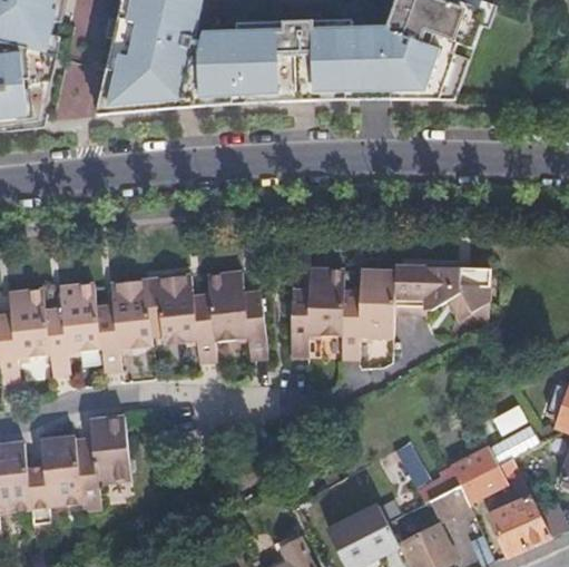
[(0,115),(38,111),(52,49),(49,48),(56,19),(59,0),(0,0),(0,115)]
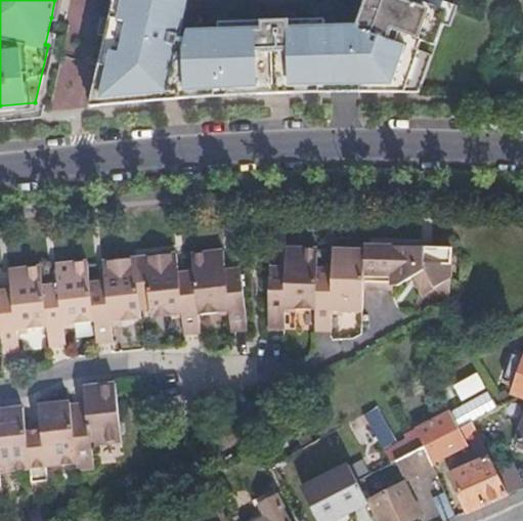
[(113,0),(99,62),(90,103),(98,102),(122,100),(143,98),(165,97),(186,95),(204,94),(232,93),(253,92),(269,91),(279,91),(291,90),(304,90),(329,89),(361,89),(376,89),(401,89),(419,89),(418,48),(415,47),(418,37),(435,43),(444,16),(447,8),(436,4),(424,0),(364,0),(359,16),(363,18),(360,27),(327,28),(327,18),(297,18),(285,19),(263,19),(251,20),(221,22),(221,31),(193,32),(191,39),(179,36),(180,31),(184,15),(186,0),(113,0)]
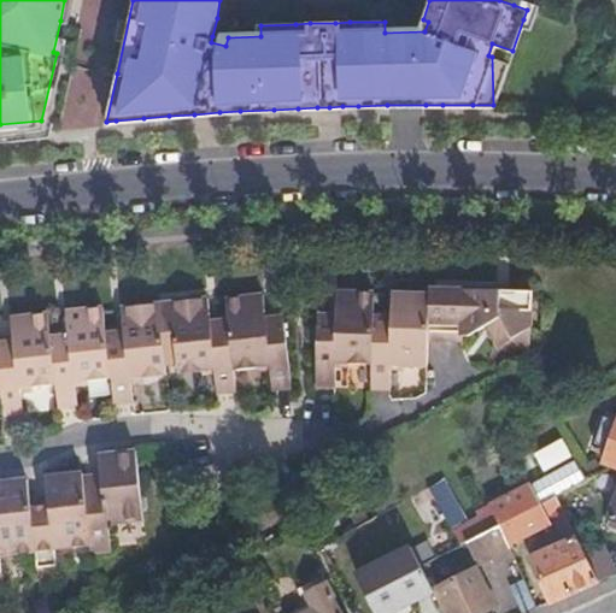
[(429,286),(429,292),(428,336),(462,337),(462,332),(467,332),(486,323),(498,343),(517,332),(529,353),(531,325),(531,308),(532,287),(522,288),(429,286)]
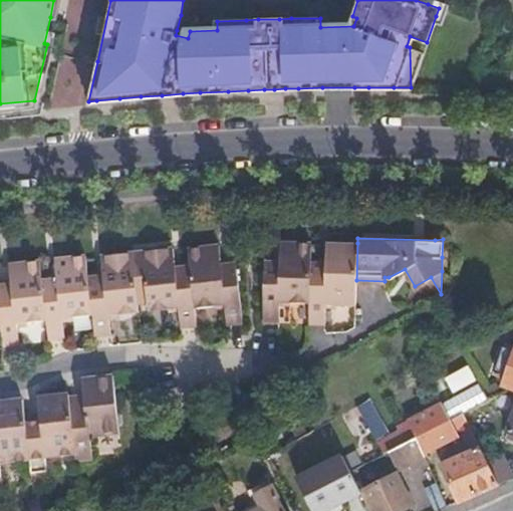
[(296,241),(280,240),(280,248),(279,260),(264,260),(264,261),(262,319),(278,319),(279,299),(309,300),(310,261),(311,241),(296,241)]
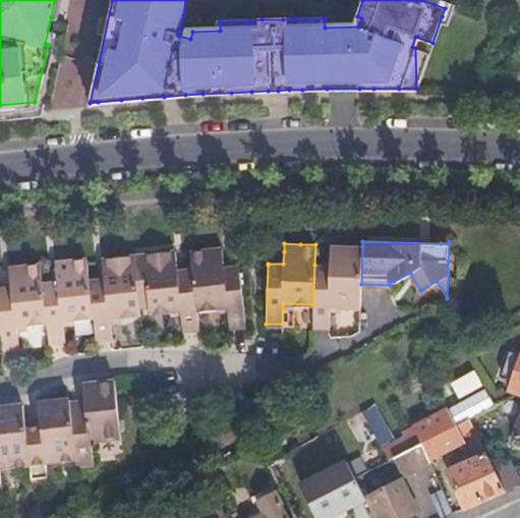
[(347,245),(331,245),(331,252),(330,266),(314,265),(313,304),(312,325),(329,326),(330,305),(360,306),(361,284),(362,246),(347,245)]
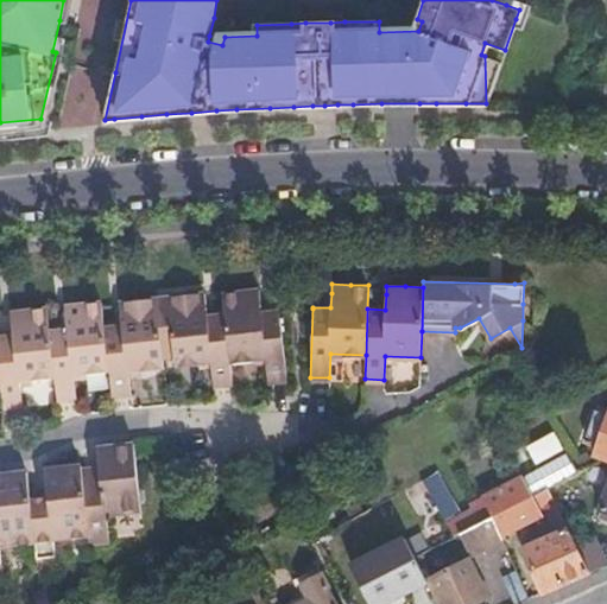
[(222,292),(225,312),(229,360),(265,356),(267,381),(286,379),(279,309),(261,311),(259,297),(259,287),(239,290),(222,292)]
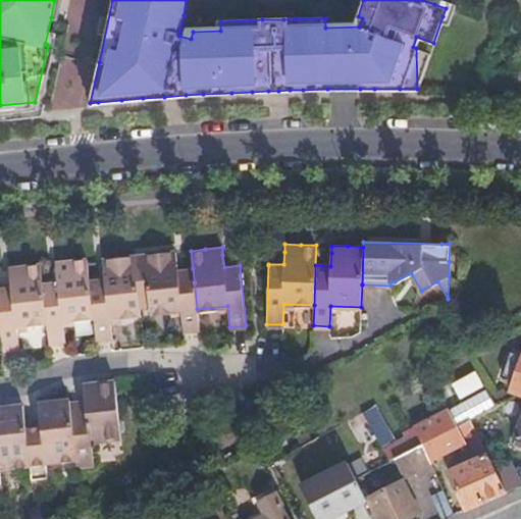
[(158,252),(144,253),(150,307),(150,312),(180,309),(183,329),(199,328),(197,309),(193,268),(177,270),(175,257),(175,250),(158,252)]
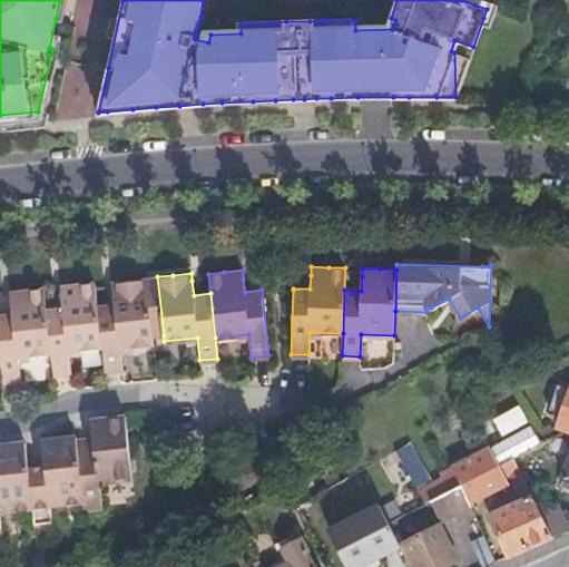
[(153,338),(164,335),(157,276),(146,279),(153,338)]
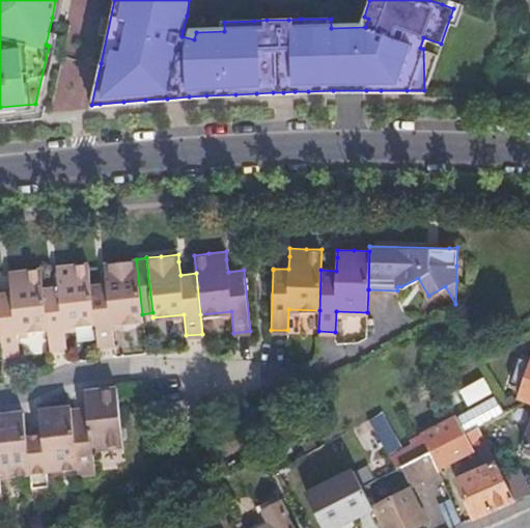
[(94,322),(98,345),(114,343),(112,323),(142,318),(142,314),(136,259),(120,260),(104,262),(105,270),(106,283),(90,284),(94,322)]
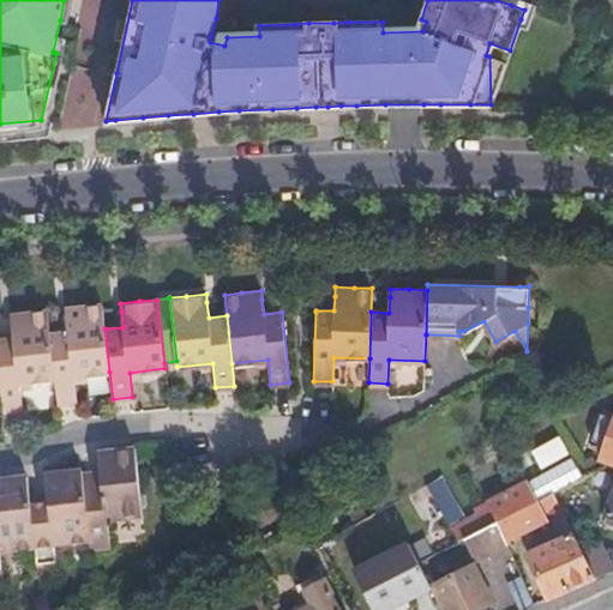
[(49,332),(55,379),(58,403),(77,400),(74,376),(109,372),(104,328),(102,303),(84,305),(65,307),(66,315),(67,331),(49,332)]
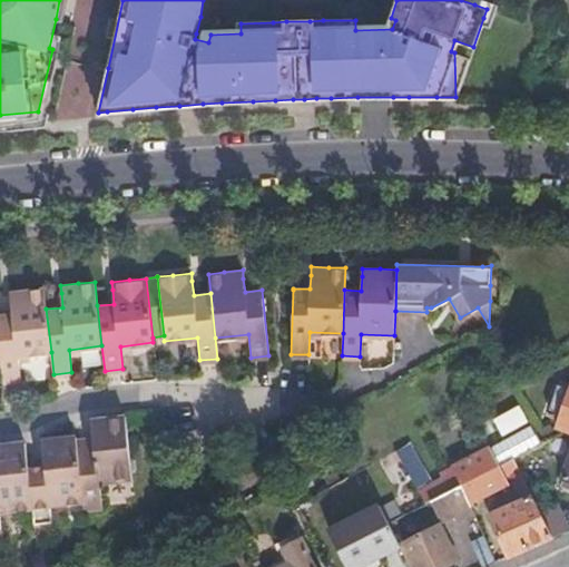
[(2,380),(20,378),(18,355),(51,352),(46,309),(43,287),(28,289),(9,291),(10,300),(12,313),(0,314),(0,358),(2,380)]
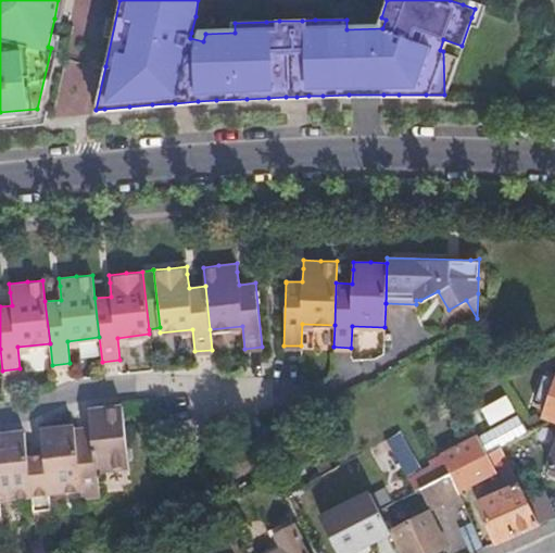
[(543,415),(554,418),(554,377),(543,374),(535,397),(547,401),(543,415)]
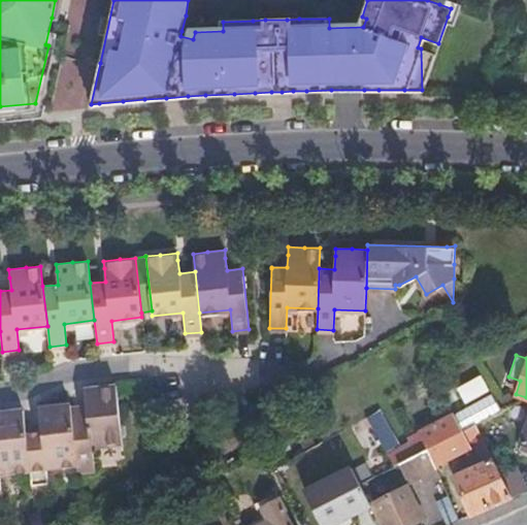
[(484,371),(459,385),(468,401),(492,388),(484,371)]
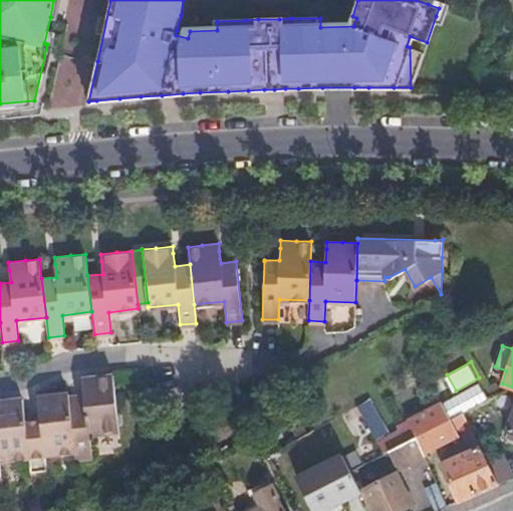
[(112,373),(81,376),(83,393),(68,395),(69,403),(74,451),(75,458),(91,456),(89,434),(118,431),(118,424),(121,421),(120,413),(117,410),(116,410),(112,373)]
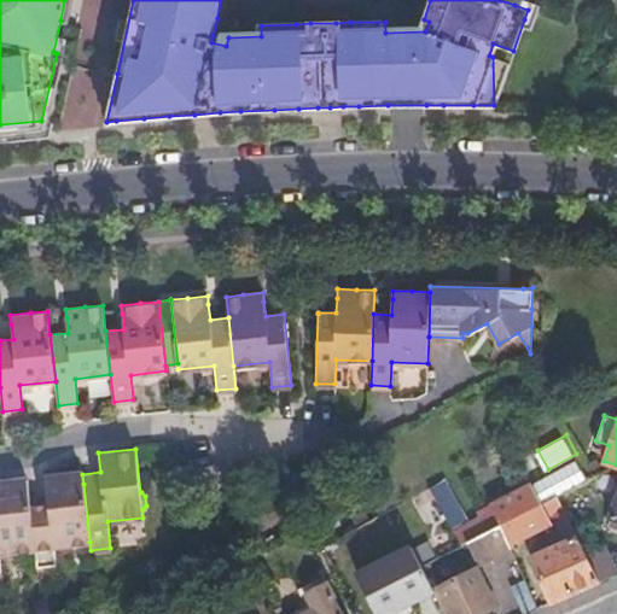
[(576,460),(530,484),(531,487),(540,502),(542,508),(549,504),(546,500),(556,495),(587,478),(576,460)]
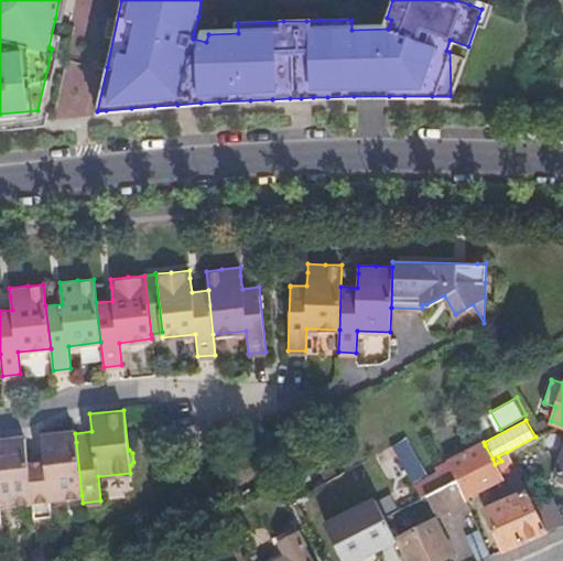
[(43,451),(26,453),(28,463),(32,500),(34,522),(52,520),(50,499),(82,495),(76,442),(75,433),(75,430),(41,434),(43,451)]
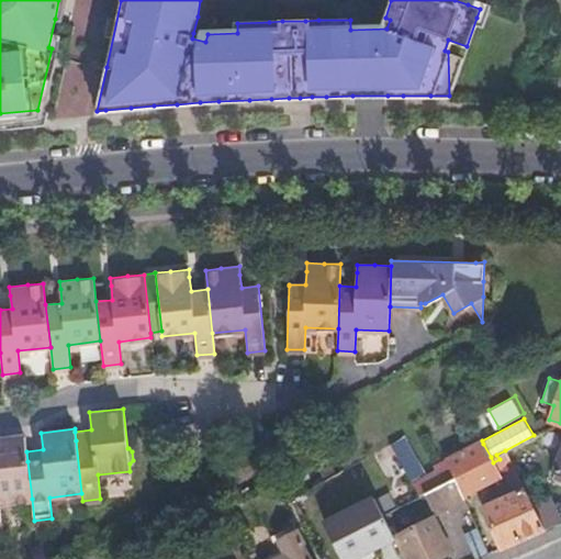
[(410,433),(393,440),(405,469),(422,461),(410,433)]
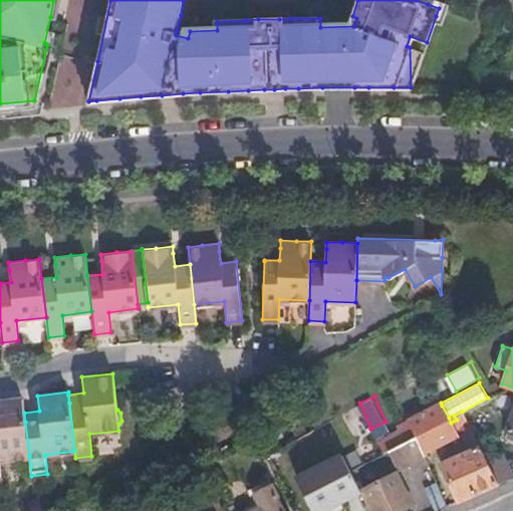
[(470,427),(499,412),(491,396),(488,398),(462,412),(464,416),(470,427)]
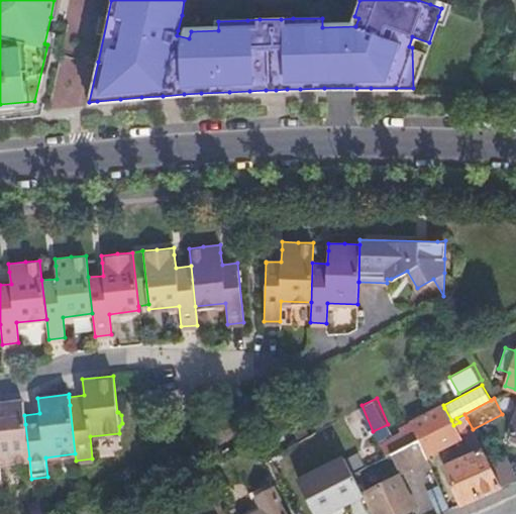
[(22,399),(0,401),(0,482),(1,482),(0,473),(0,463),(29,458),(25,424),(24,415),(22,399)]
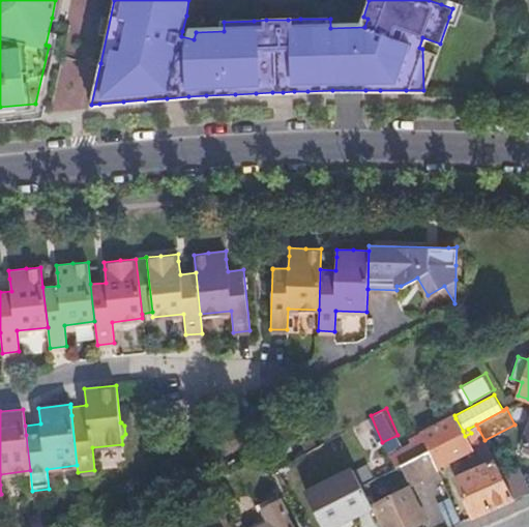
[(437,467),(472,448),(465,436),(463,431),(456,418),(454,415),(453,414),(407,437),(410,443),(389,455),(395,466),(401,463),(429,449),(437,467)]
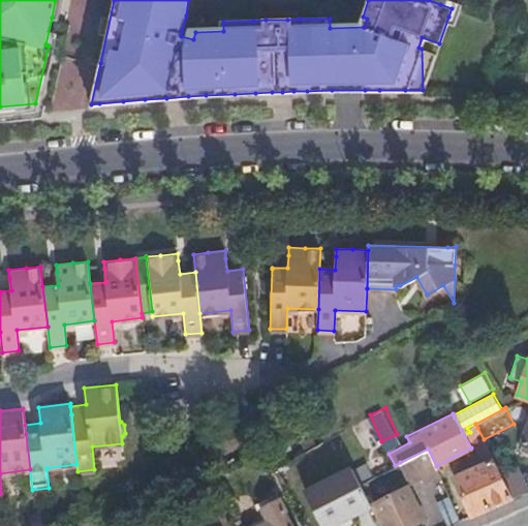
[(475,424),(467,428),(470,432),(477,428),(475,424)]
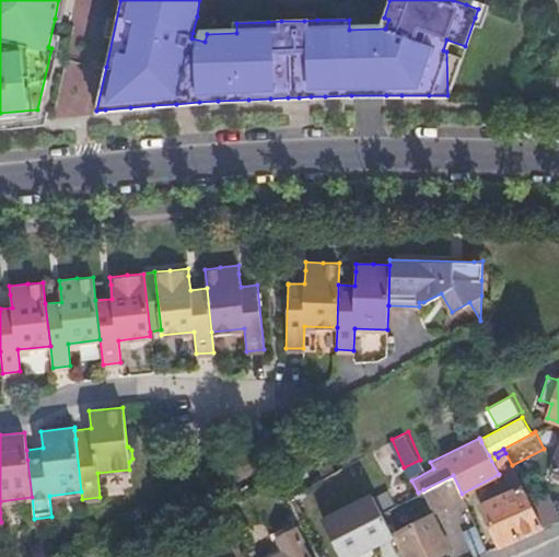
[(505,453),(498,457),(512,485),(516,489),(523,486),(512,465),(505,453)]
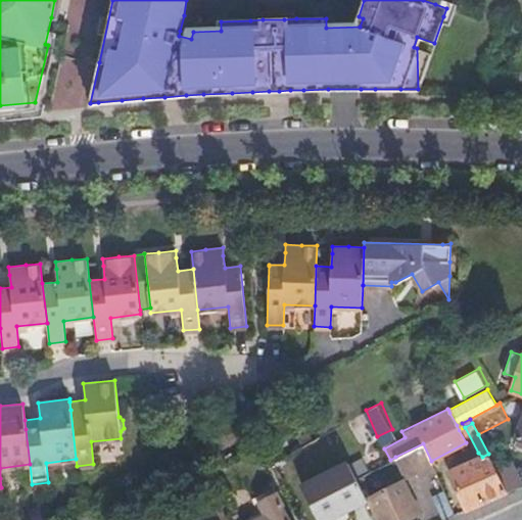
[(419,476),(434,468),(431,461),(423,443),(395,457),(405,476),(416,471),(419,476)]
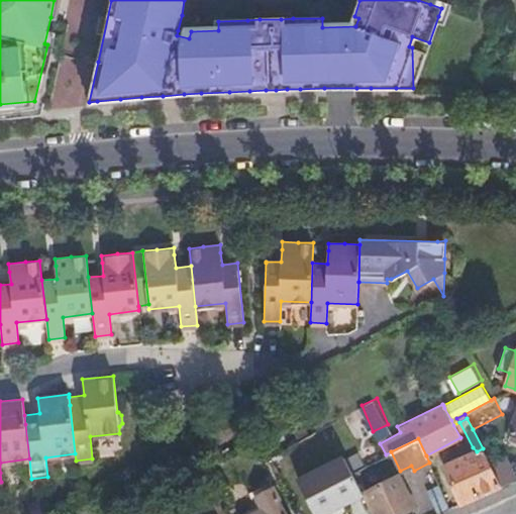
[(443,466),(459,503),(502,485),(490,463),(483,448),(477,451),(443,466)]
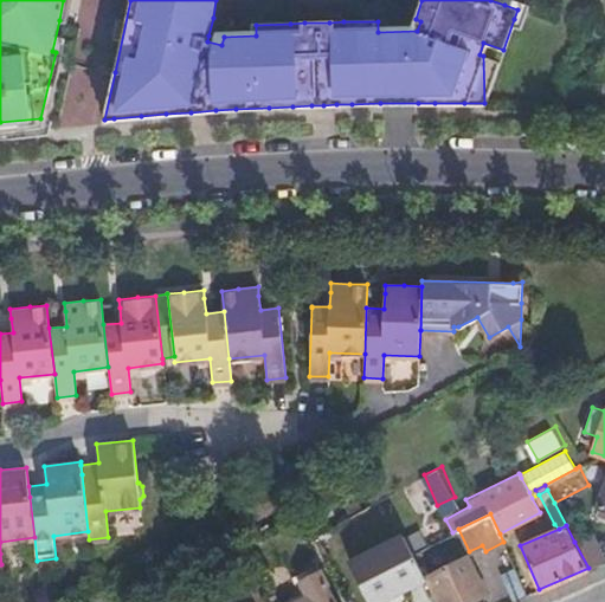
[(372,601),(377,601),(425,577),(424,575),(403,533),(352,561),(372,601)]
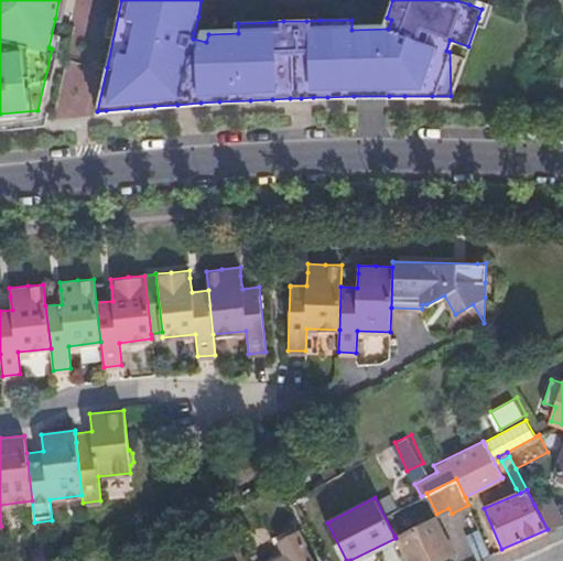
[(534,505),(548,529),(562,522),(562,516),(552,497),(534,505)]
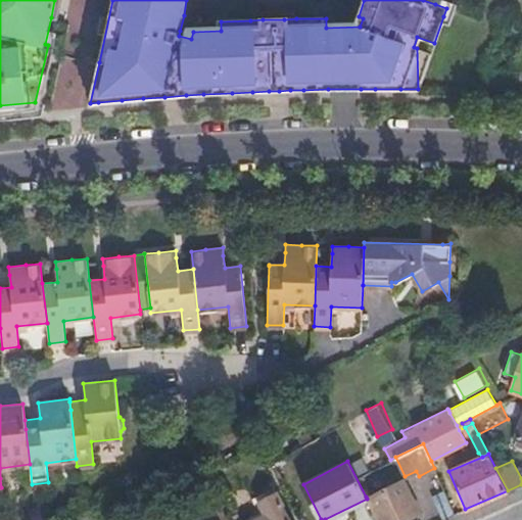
[(378,519),(405,519),(419,513),(402,478),(366,497),(367,499),(378,519)]
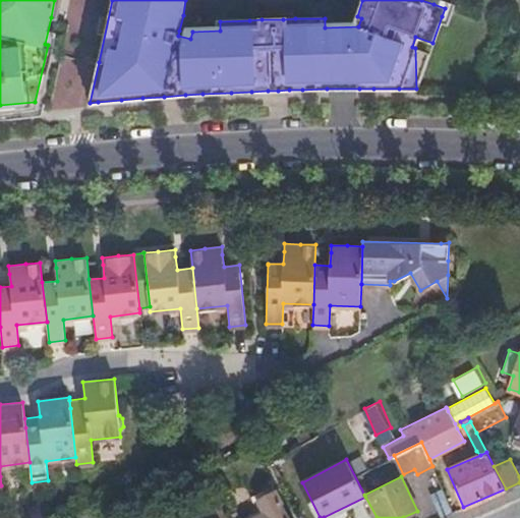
[(255,499),(264,512),(252,517),(289,517),(281,503),(274,488),(271,483),(253,494),(255,499)]
